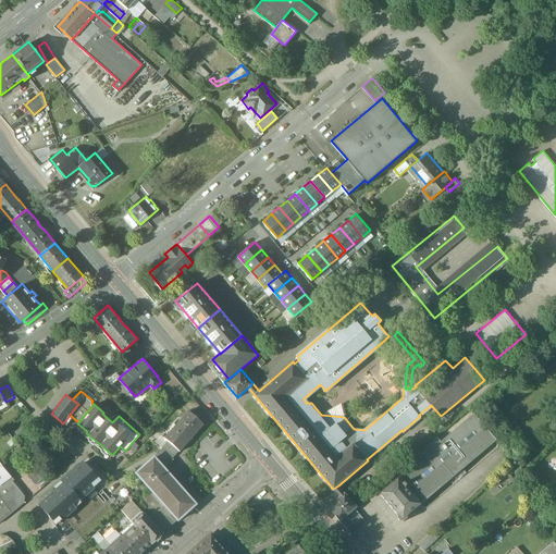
[(204,423),(189,410),(165,436),(169,440),(178,448),(180,450),(204,423)]
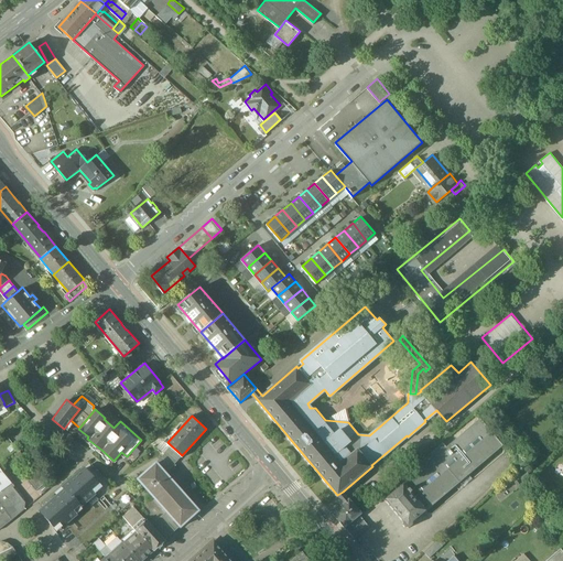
[(420,468),(385,498),(403,519),(403,522),(405,526),(409,526),(412,524),(413,520),(463,478),(467,484),(478,475),(473,468),(502,444),(480,417),(446,446),(443,442),(417,464),(420,468)]
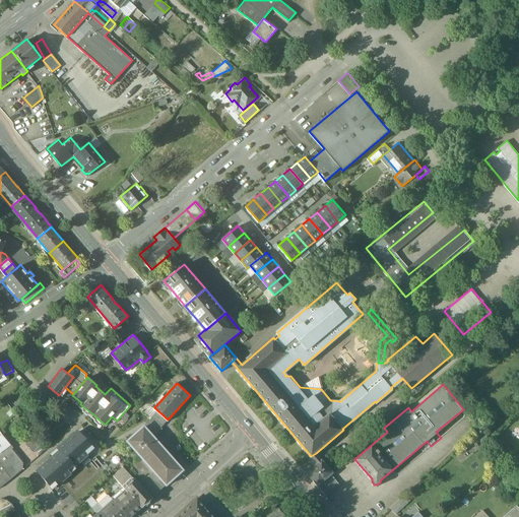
[(157,410),(148,422),(157,431),(163,424),(163,425),(167,418),(157,410)]
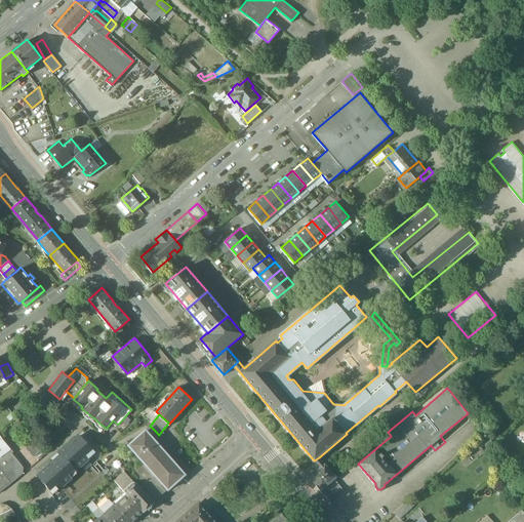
[(154,440),(146,430),(129,445),(156,475),(168,488),(185,474),(154,440)]
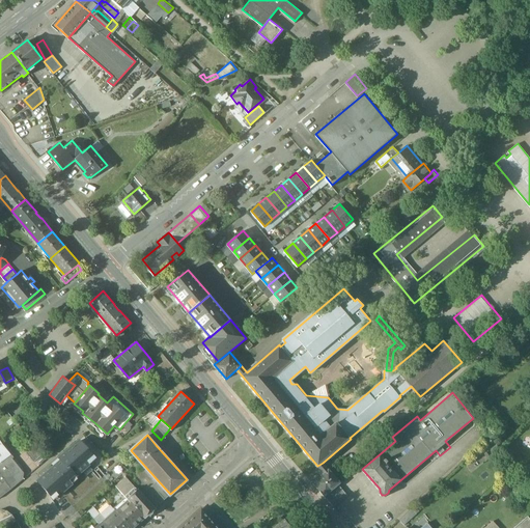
[(59,457),(61,460),(38,480),(51,495),(56,491),(59,494),(73,482),(70,478),(74,475),(76,476),(96,459),(80,440),(59,457)]
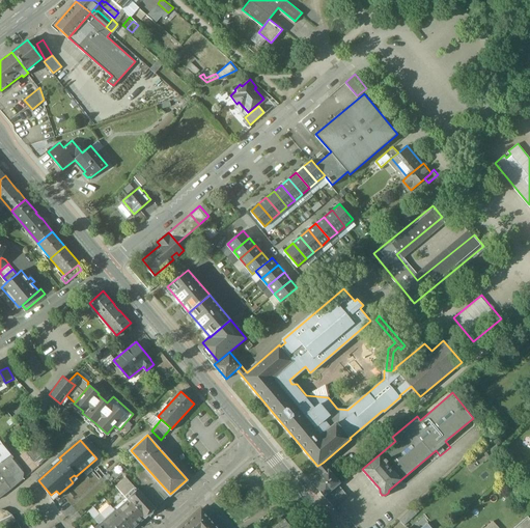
[(3,443),(0,444),(0,456),(9,450),(3,443)]
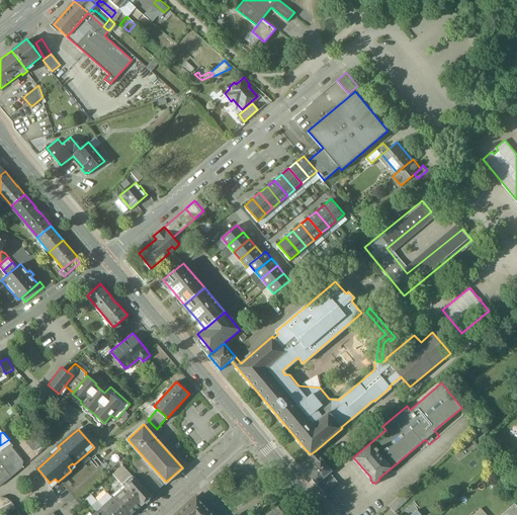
[(42,442),(34,432),(25,440),(33,449),(42,442)]
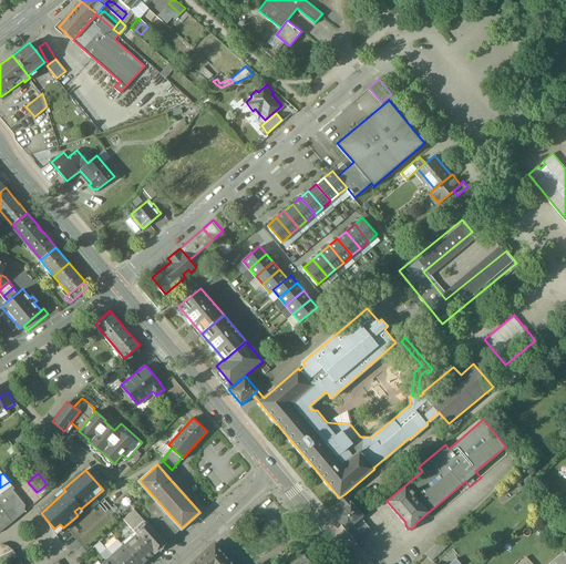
[(10,481),(0,488),(0,492),(9,486),(12,484),(10,481)]
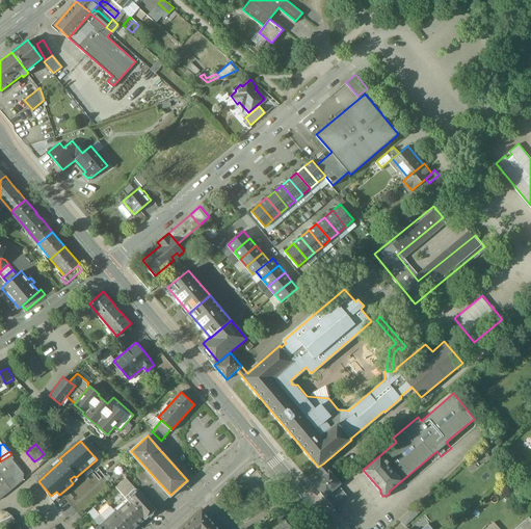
[(24,472),(12,458),(11,459),(8,456),(0,461),(0,480),(1,482),(4,480),(11,488),(24,478),(24,472)]
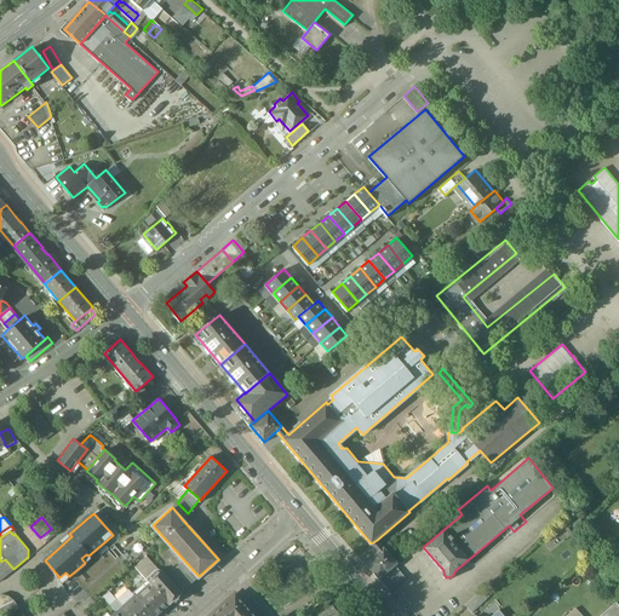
[(371,543),(378,552),(384,547),(377,540),(371,543)]
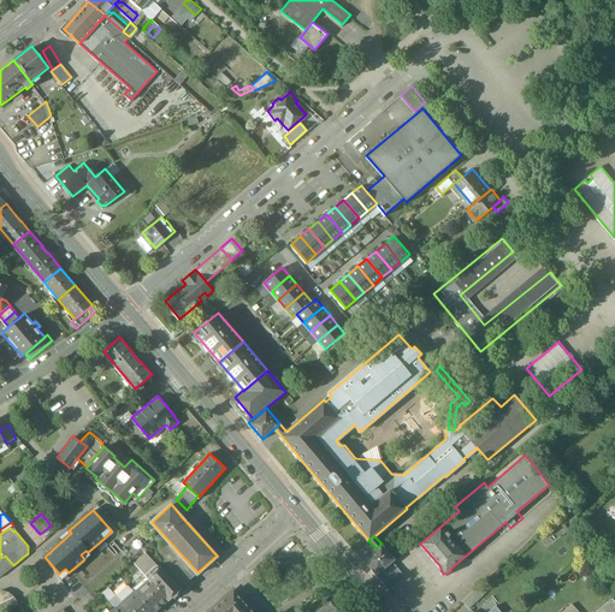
[(395,559),(382,544),(376,548),(364,558),(377,574),(392,560),(395,559)]
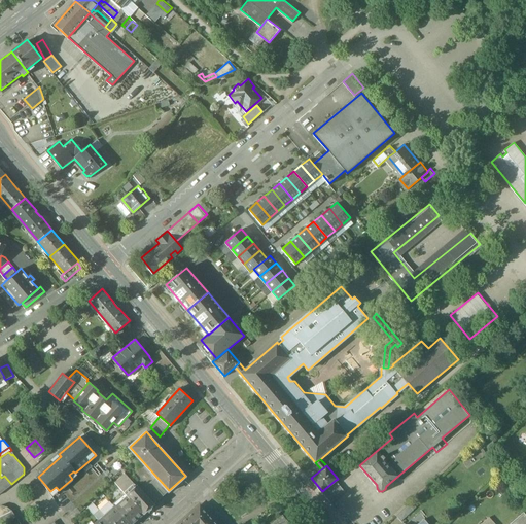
[(125,472),(114,481),(127,494),(137,485),(125,472)]
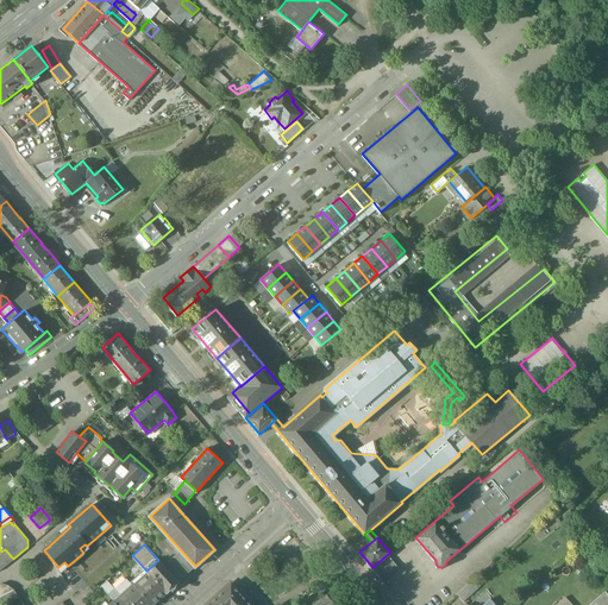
[(0,569),(13,559),(5,549),(1,552),(0,553),(0,569)]
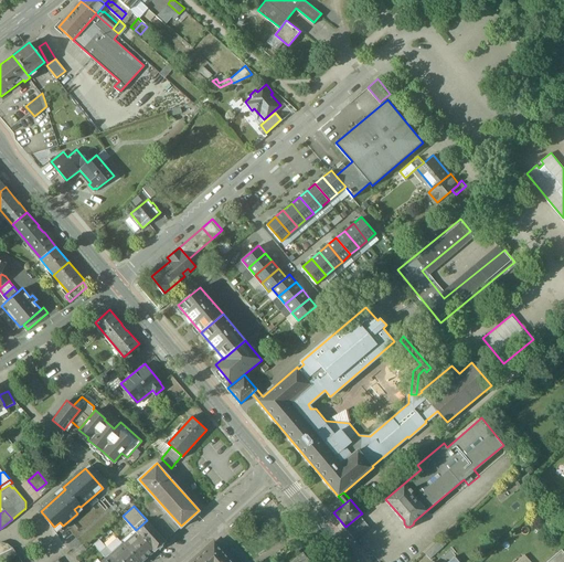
[(168,511),(152,526),(165,540),(181,526),(168,511)]
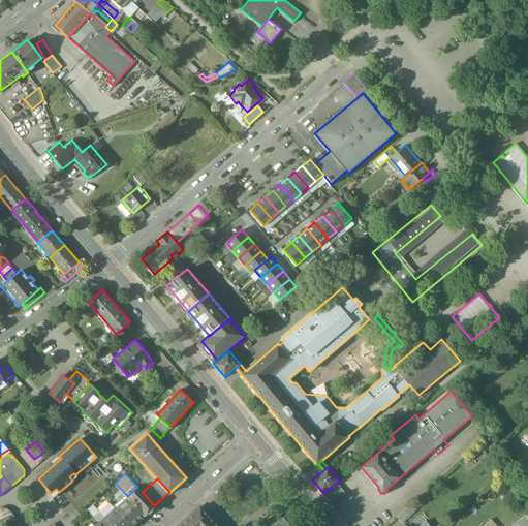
[(323,493),(333,503),(346,492),(337,482),(323,493)]
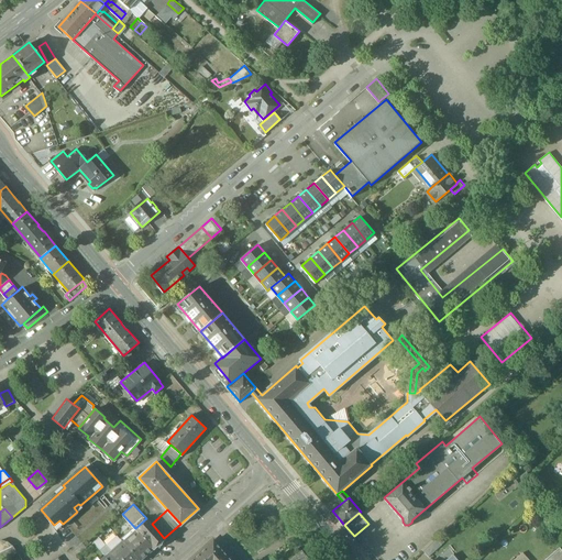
[(146,518),(135,528),(136,529),(154,548),(154,549),(165,538),(164,538),(152,524),(146,518)]
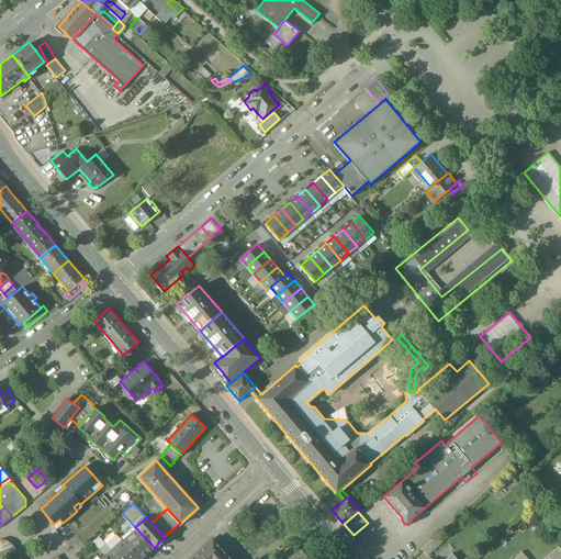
[(154,547),(136,528),(123,539),(141,558),(154,547)]
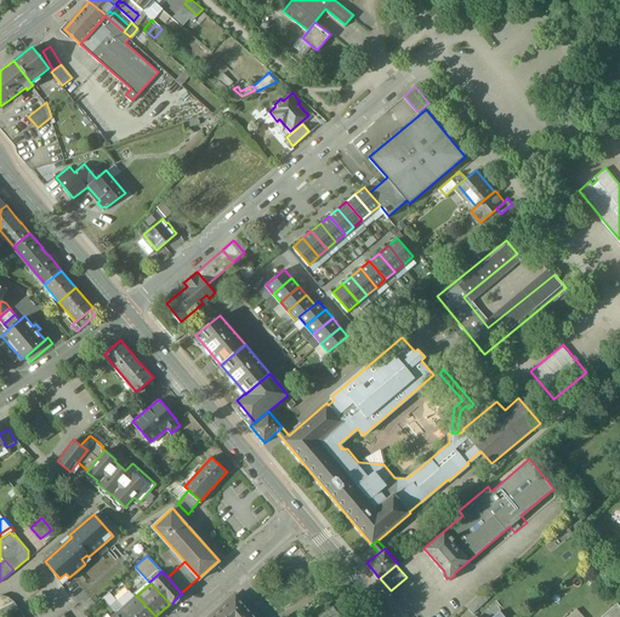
[(482,592),(467,605),(473,611),(487,598),(482,592)]
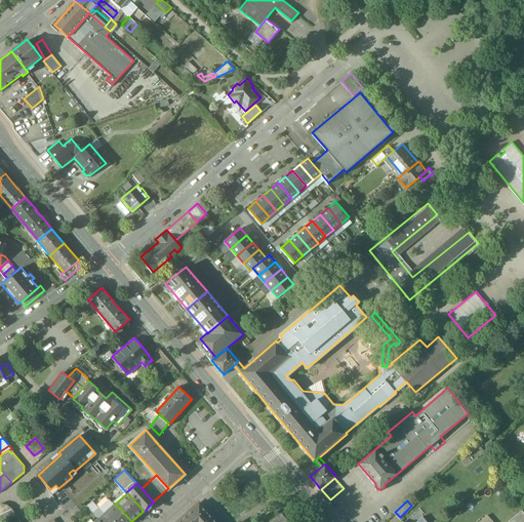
[(1,502),(0,502),(0,514),(13,508),(8,504),(1,502)]
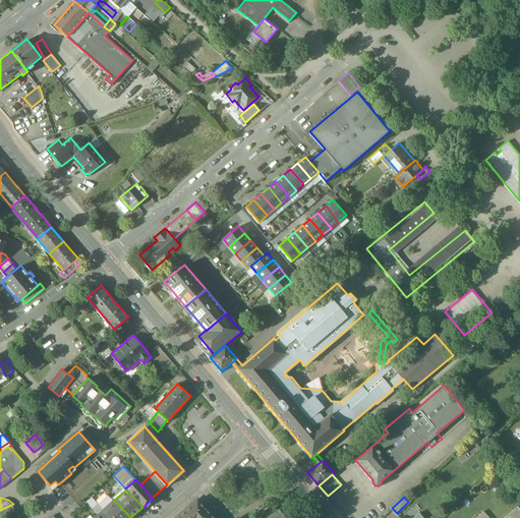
[(190,505),(201,517),(215,517),(197,498),(190,505)]
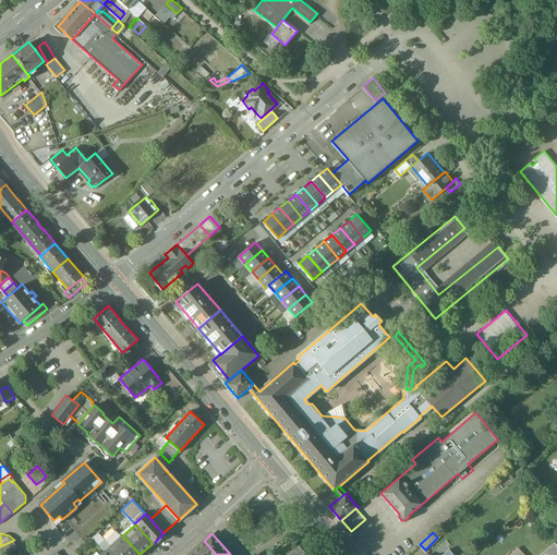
[(122,535),(111,545),(113,547),(108,553),(109,554),(138,554),(140,554),(122,535)]
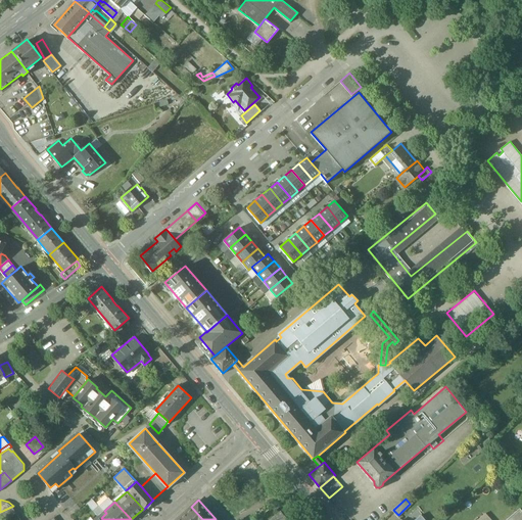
[(0,519),(16,512),(13,506),(0,512),(0,519)]
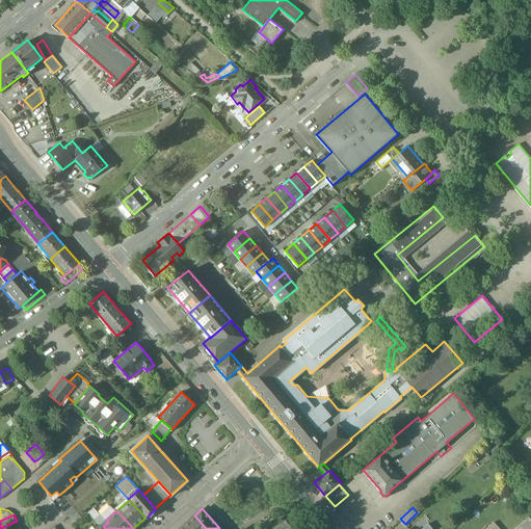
[(206,528),(194,516),(179,528),(206,528)]
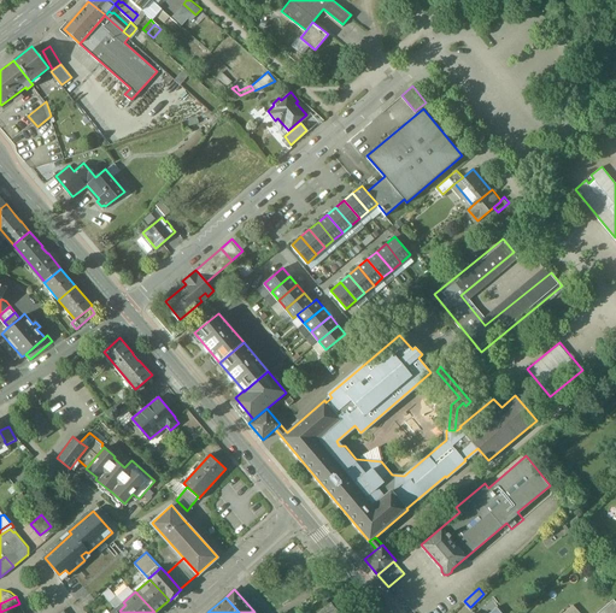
[(615,600),(614,597),(594,612),(615,612),(615,600)]
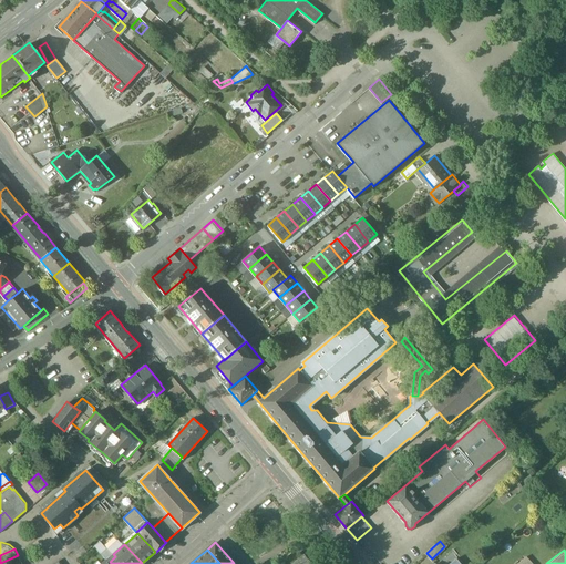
[(312,563),(304,554),(291,563),(312,563)]
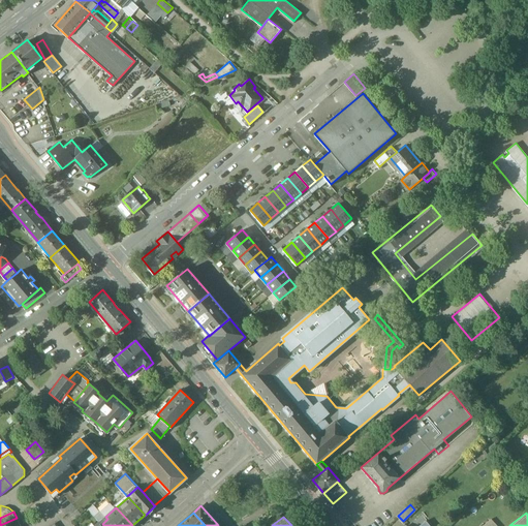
[(491,517),(482,525),(499,525),(491,517)]
